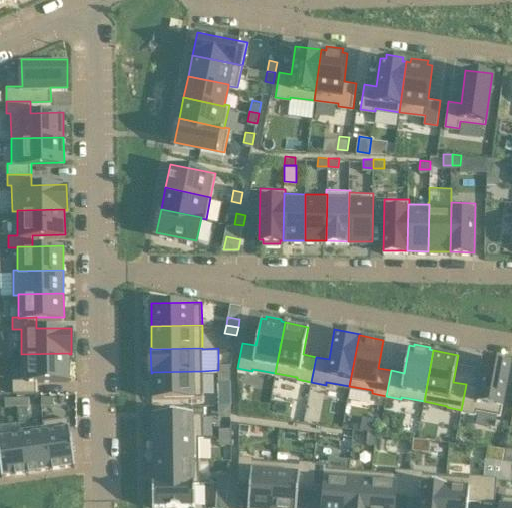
[(69,378),(69,354),(69,353),(21,354),(22,378),(13,378),(13,391),(37,391),(37,378),(69,378)]
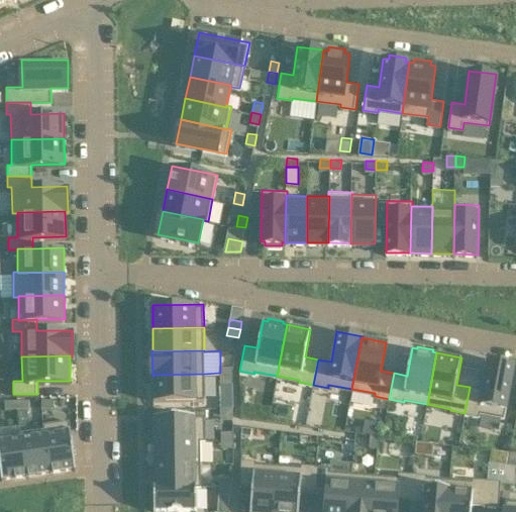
[(470,387),(465,413),(479,416),(480,412),(504,416),(514,365),(488,360),(483,390),(470,387)]
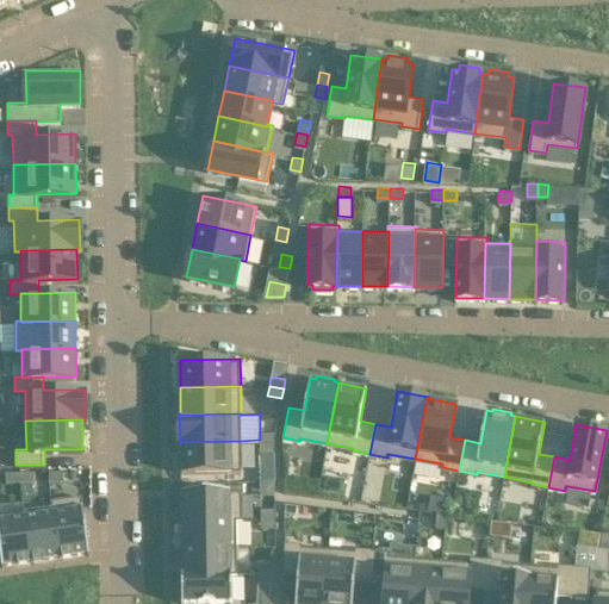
[(274,430),(260,430),(260,440),(260,441),(274,440),(274,430)]
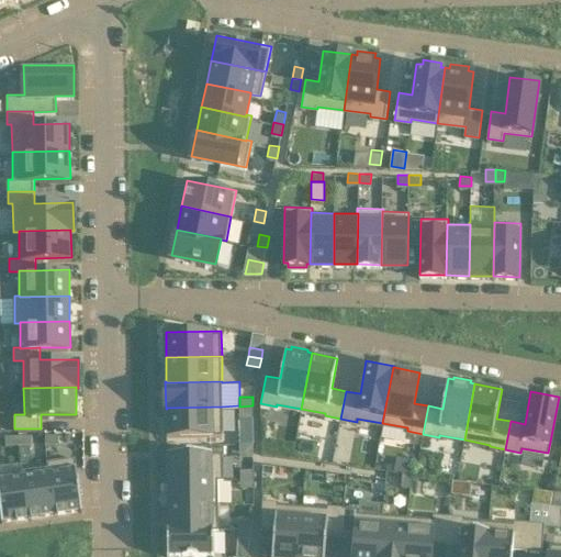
[(253,405),(239,407),(239,415),(253,415),(253,405)]
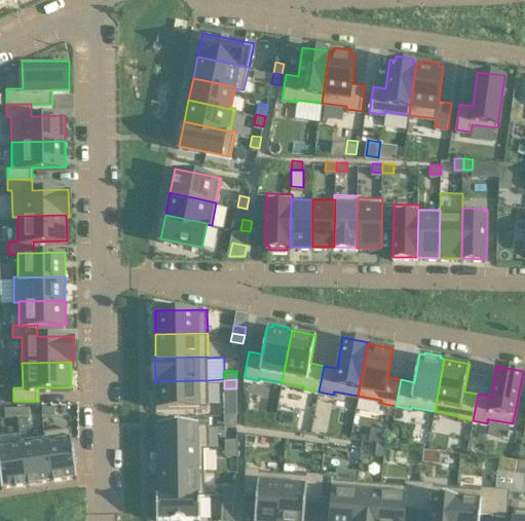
[(208,380),(156,381),(156,382),(156,406),(209,405),(208,380)]
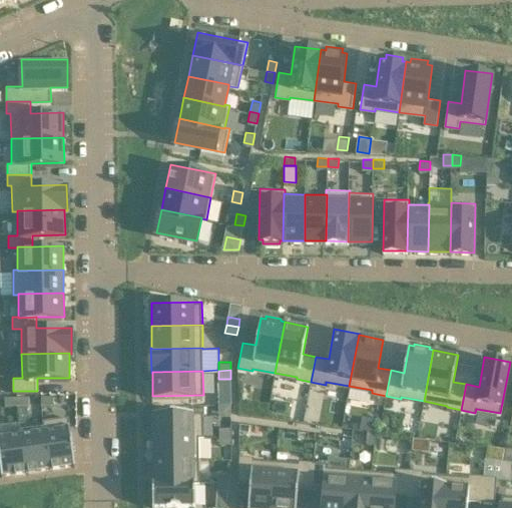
[(5,395),(5,403),(17,403),(17,395),(5,395)]
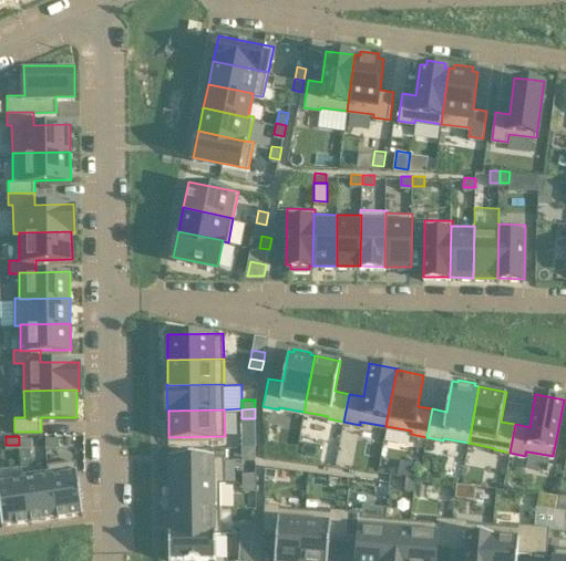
[(19,436),(19,445),(32,445),(32,436),(19,436)]
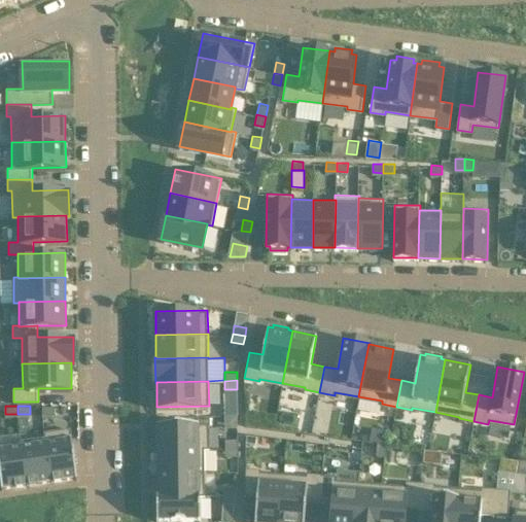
[(43,414),(56,414),(56,406),(42,406),(43,414)]
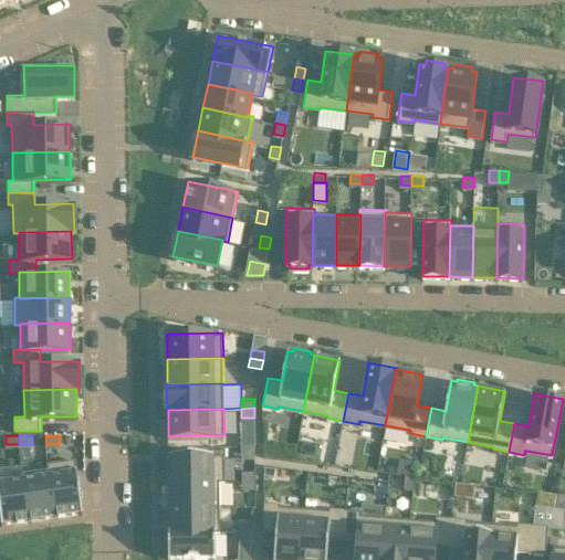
[(225,453),(168,454),(169,479),(219,479),(219,481),(225,481),(225,453)]
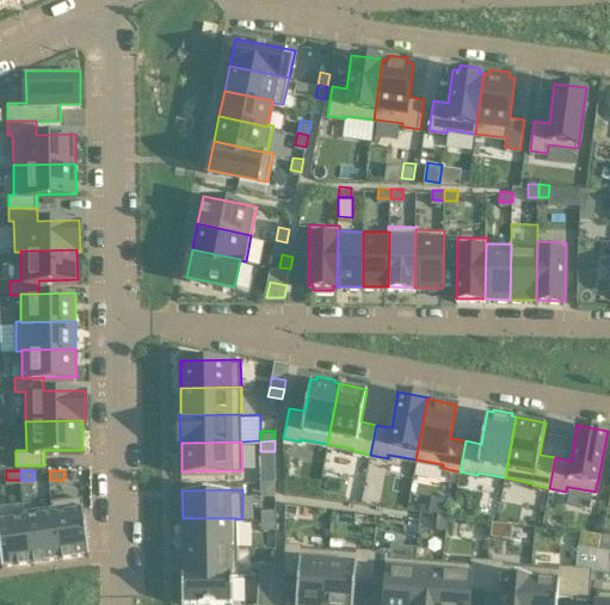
[(51,499),(53,505),(53,504),(60,555),(88,551),(88,553),(90,553),(82,494),(51,499)]
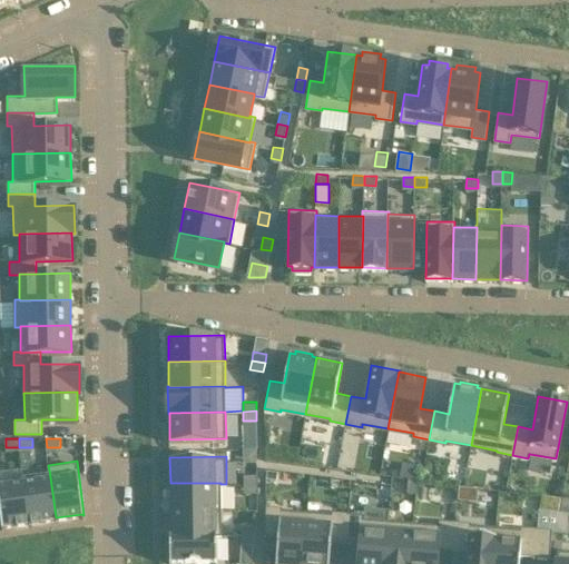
[(277,470),(267,468),(266,476),(276,477),(277,470)]
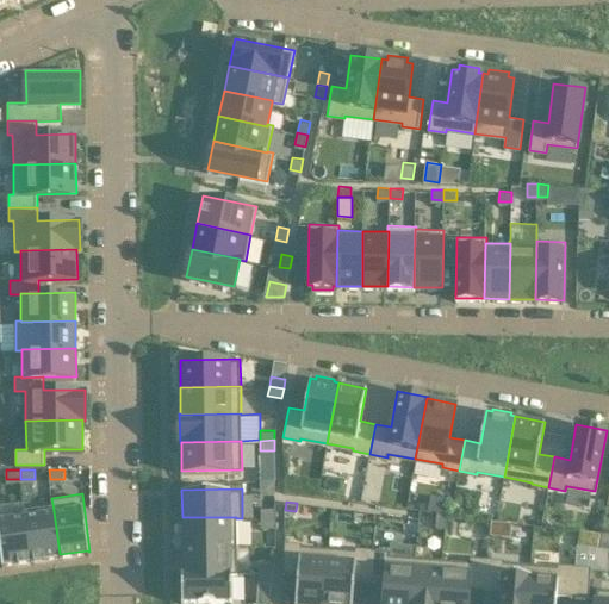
[(23,508),(24,514),(25,514),(31,558),(60,554),(53,503),(53,504),(23,508)]
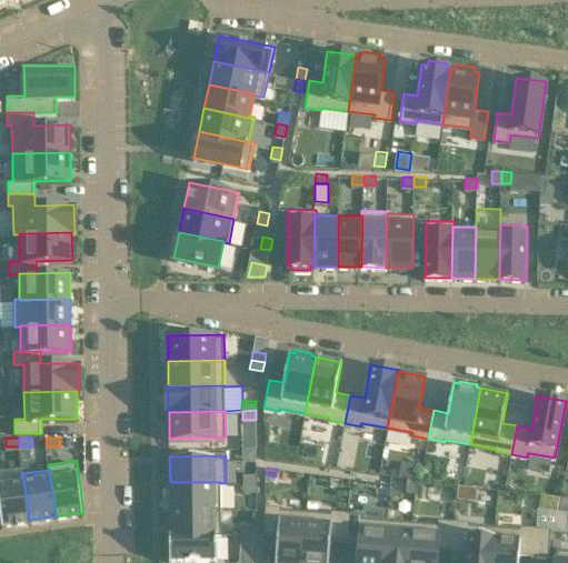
[(257,472),(243,472),(243,481),(257,481),(257,472)]
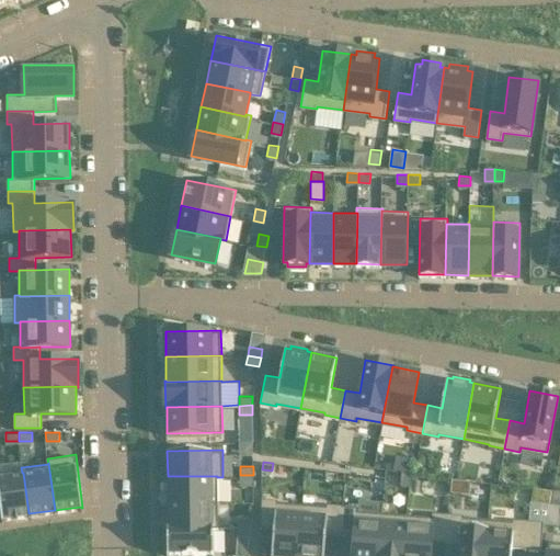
[(402,469),(401,483),(410,484),(411,471),(402,469)]
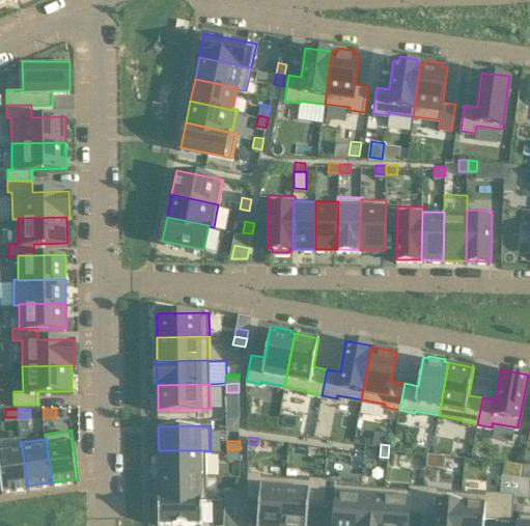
[(3,490),(27,486),(22,447),(21,447),(0,449),(0,477),(2,491),(3,491),(3,490)]
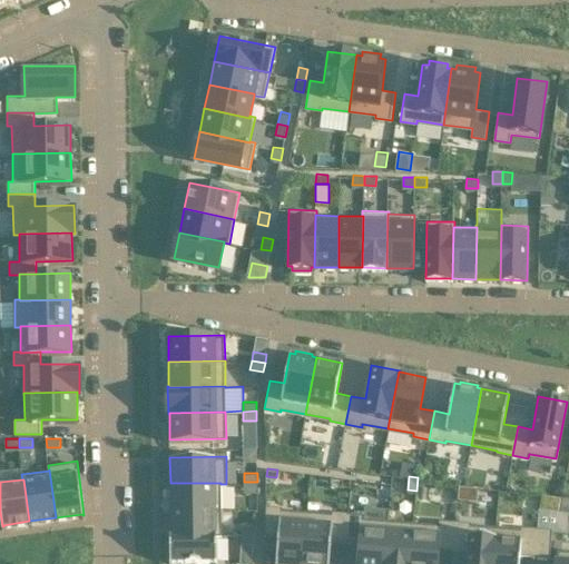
[(257,482),(244,482),(244,492),(257,491),(257,482)]
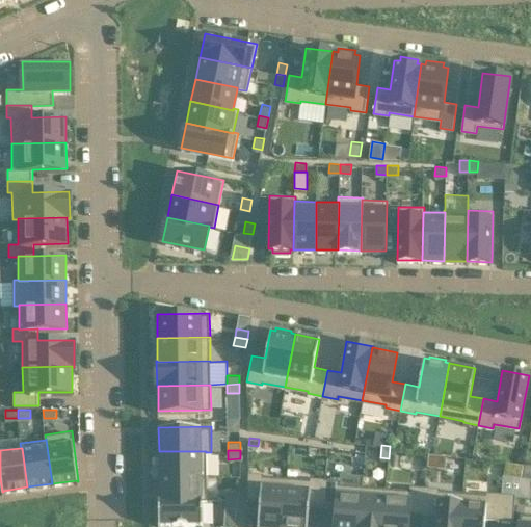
[(206,451),(159,451),(159,475),(207,475),(206,452),(206,451)]
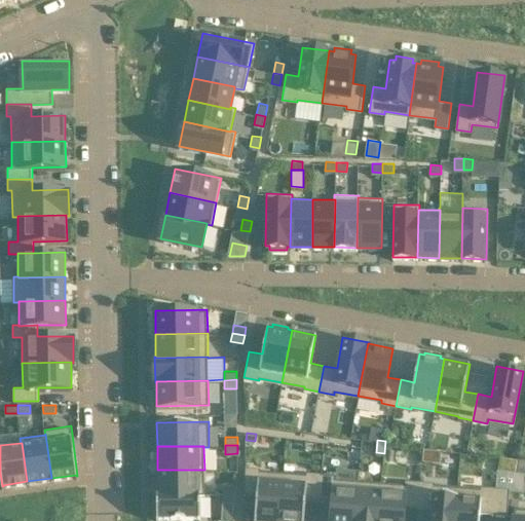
[(246,466),(244,492),(257,493),(254,520),(278,520),(284,471),(260,470),(261,468),(246,466)]
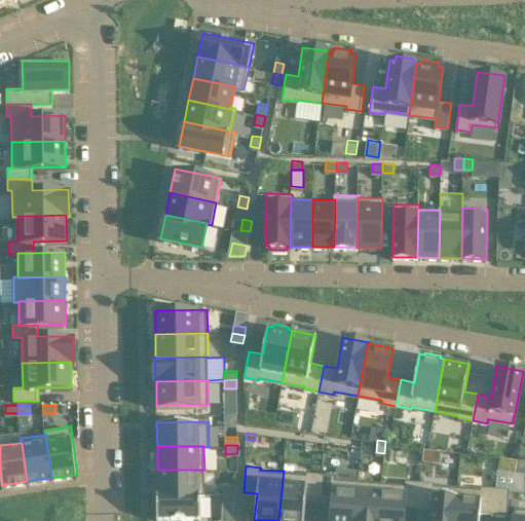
[(204,470),(157,470),(158,492),(158,493),(199,492),(200,494),(204,494),(204,470)]
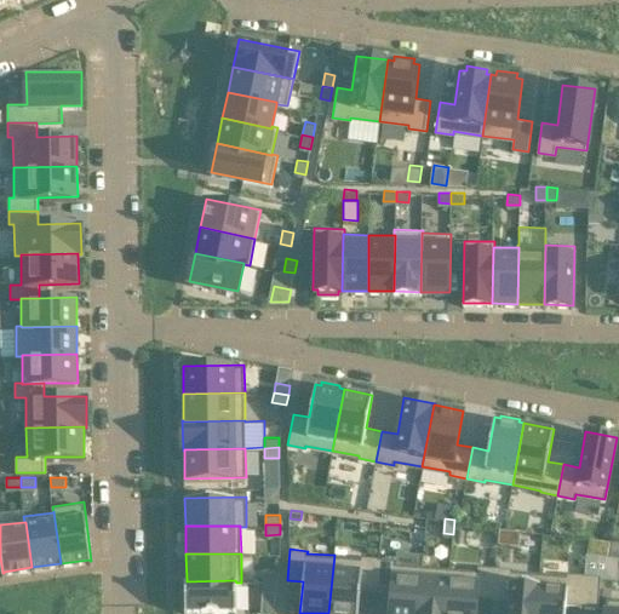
[(334,555),(328,613),(357,613),(361,586),(377,587),(379,556),(361,555),(361,557),(334,555)]
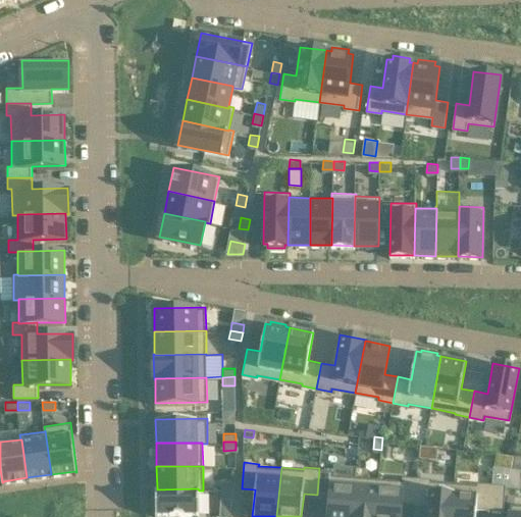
[(319,468),(317,495),(330,496),(328,516),(352,516),(356,475),(333,474),(333,470),(319,468)]
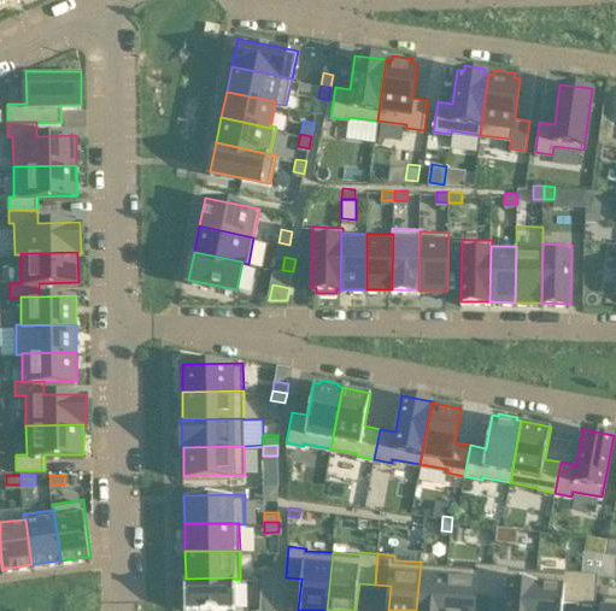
[(444,610),(449,564),(421,562),(416,610),(444,610)]
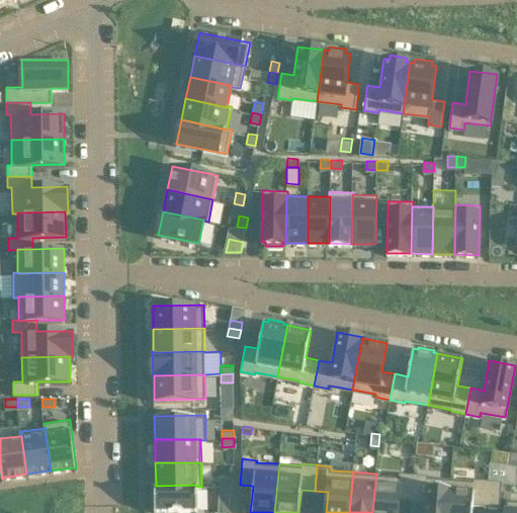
[(376,474),(372,512),(397,512),(399,498),(412,499),(414,473),(399,472),(399,476),(376,474)]
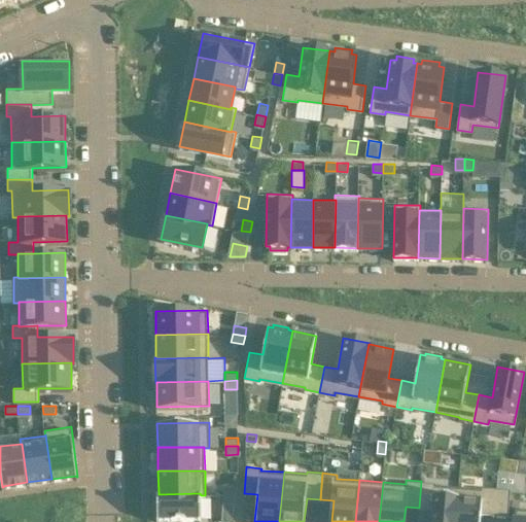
[(421,481),(419,508),(432,509),(430,521),(455,521),(458,486),(435,484),(435,482),(421,481)]
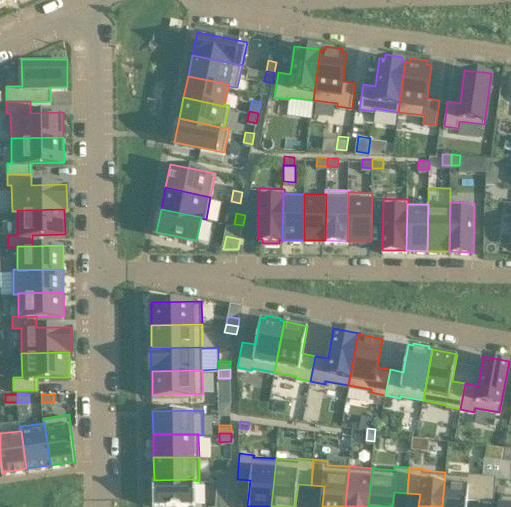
[(218,471),(217,479),(230,480),(230,472),(218,471)]
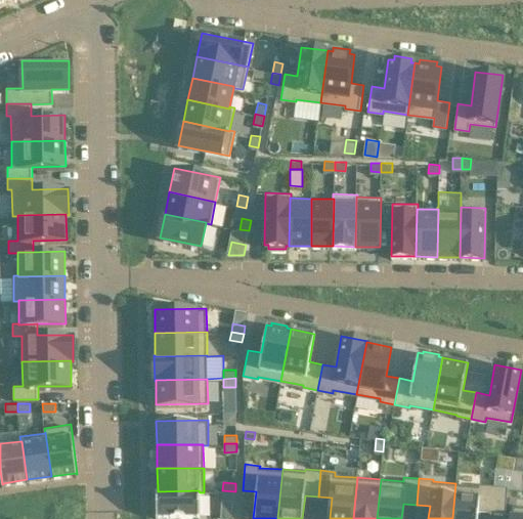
[(455,483),(452,518),(477,518),(478,510),(491,511),(493,484),(479,483),(479,485),(455,483)]
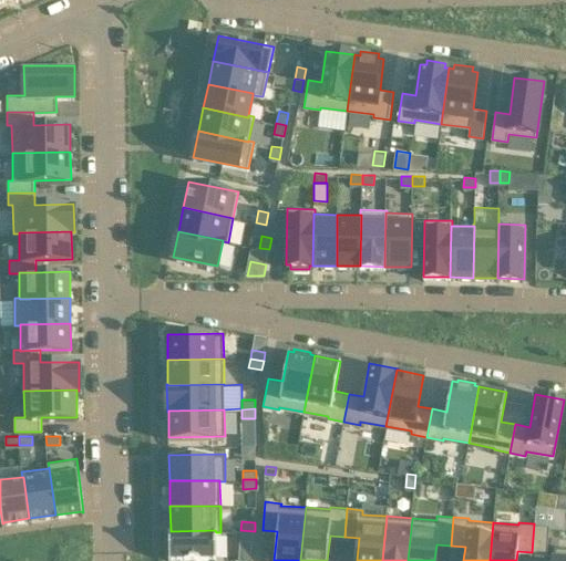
[(534,523),(532,552),(547,553),(549,525),(534,523)]
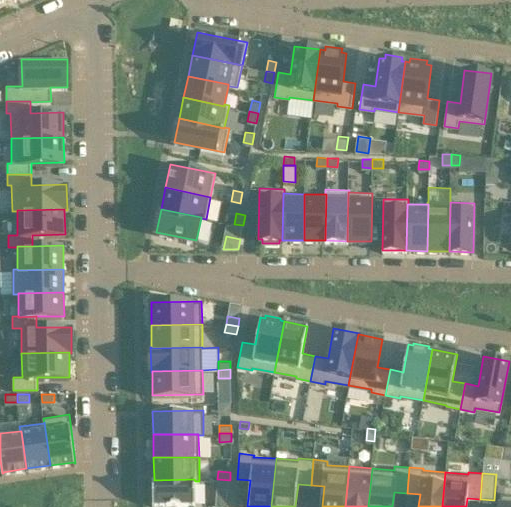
[(154,479),(152,479),(153,504),(167,504),(181,504),(195,503),(195,481),(194,479),(154,480),(154,479)]
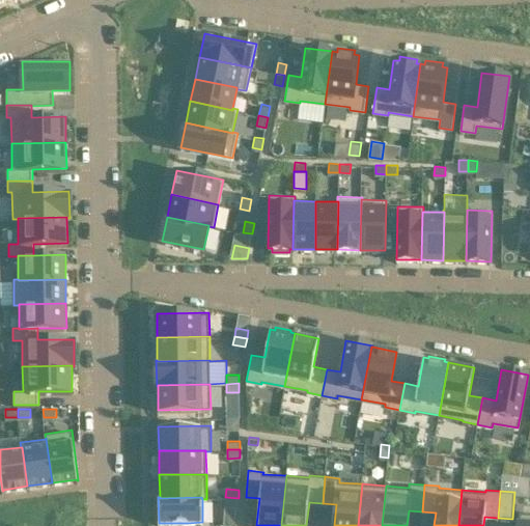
[(225,497),(225,505),(238,506),(239,498),(225,497)]
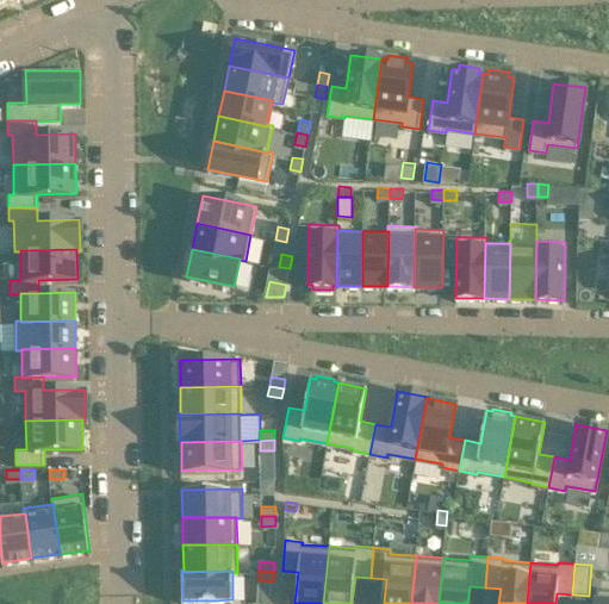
[(608,587),(596,587),(595,603),(608,603),(608,587)]
